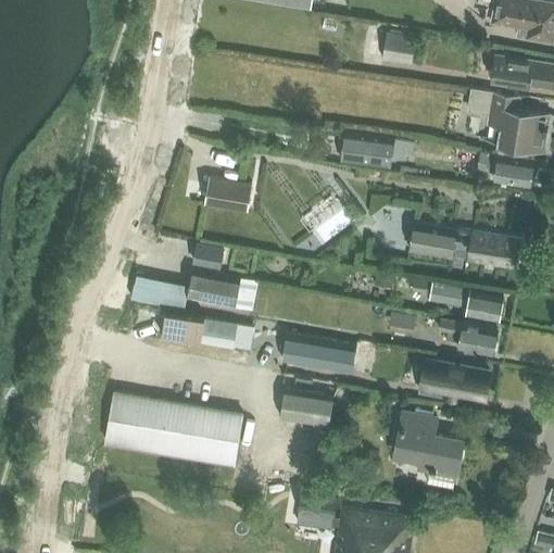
[(474,0),(473,9),(485,11),(482,27),(487,30),(491,27),(490,25),(491,23),(517,28),(515,37),(552,45),(553,32),(553,4),(531,0),(474,0)]
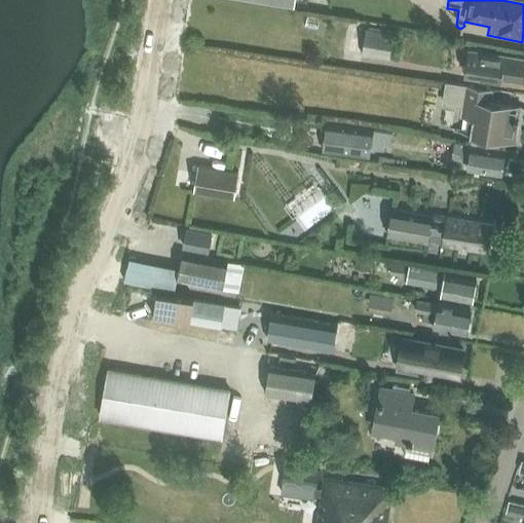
[(389,34),(367,30),(367,33),(366,33),(362,58),(388,63),(393,37),(388,36),(389,34)]
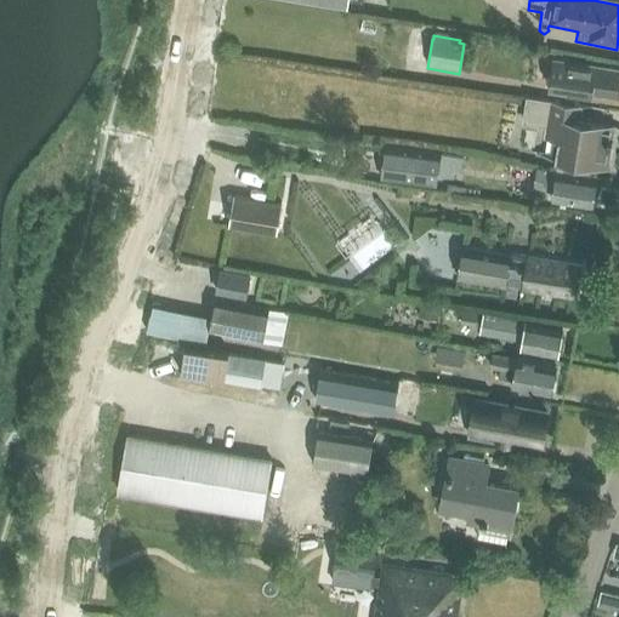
[(615,102),(618,80),(618,72),(550,62),(546,91),(615,102)]
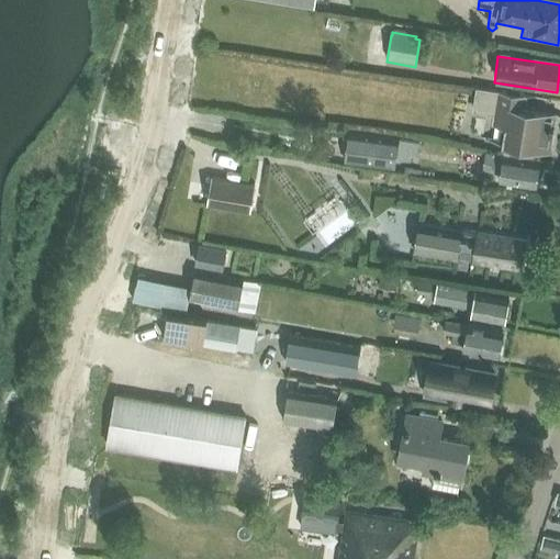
[(548,154),(555,119),(523,113),(525,98),(496,93),(474,90),(470,114),(492,118),(490,127),(499,130),(496,144),(548,154)]
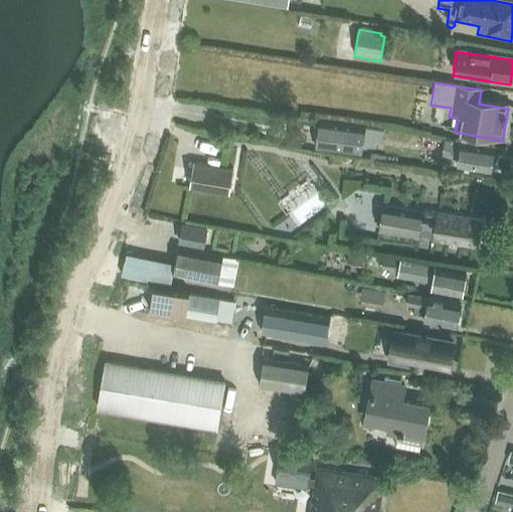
[(359,156),(363,129),(319,123),(315,150),(359,156)]
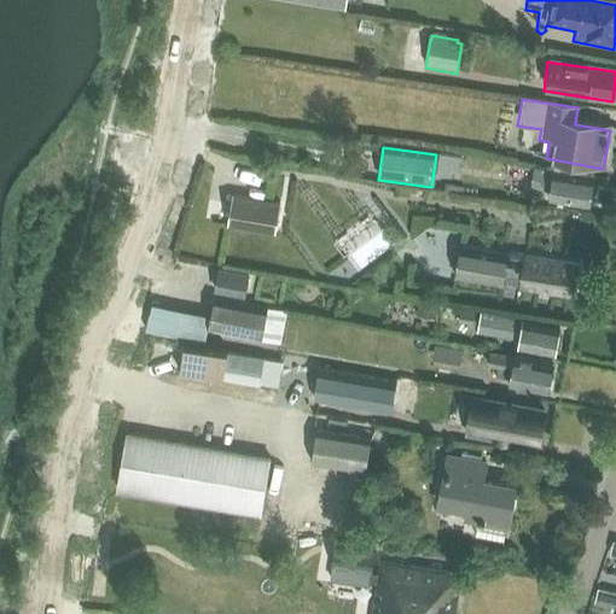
[(587,208),(592,179),(533,169),(530,189),(550,192),(548,202),(587,208)]
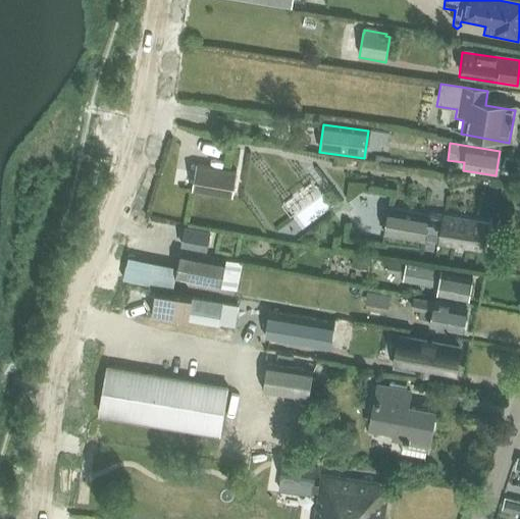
[(230,202),(236,174),(195,167),(190,195),(230,202)]
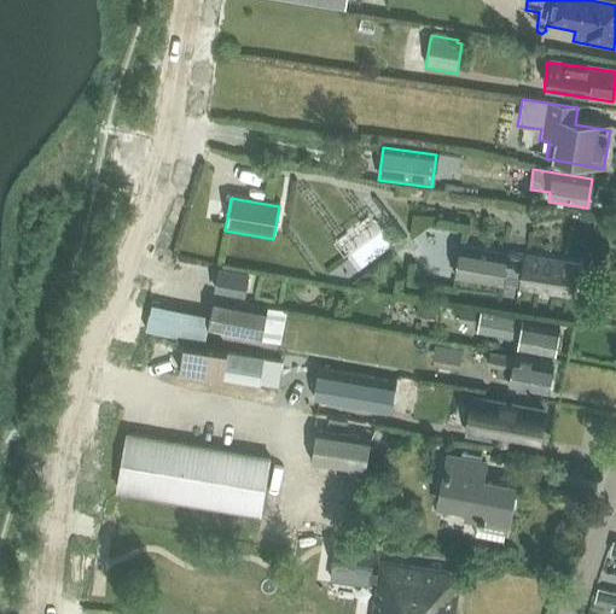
[(506,257),(459,249),(454,278),(501,286),(503,280),(519,282),(518,288),(571,298),(576,269),(522,259),(523,257),(506,255),(506,257)]
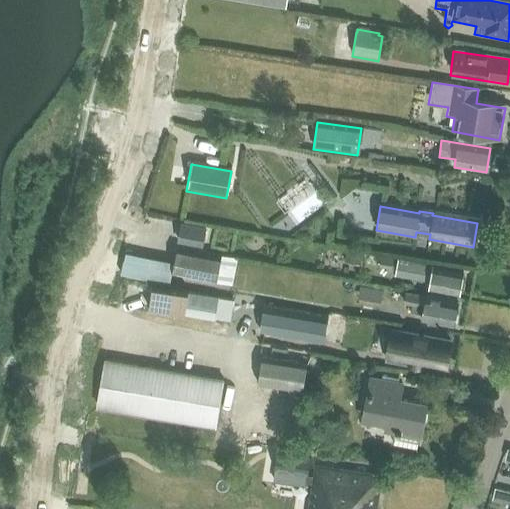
[(200,249),(201,244),(204,229),(180,225),(176,244),(200,249)]
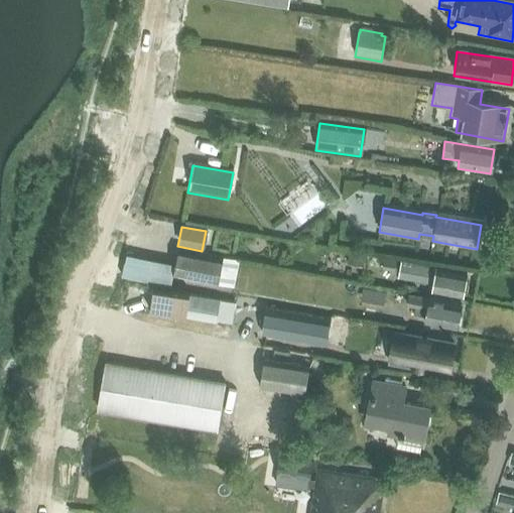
[(238,264),(178,251),(174,267),(149,262),(145,285),(170,290),(172,277),(233,289),(238,264)]
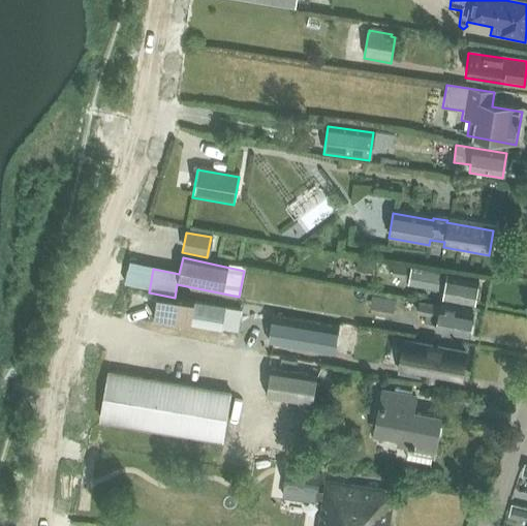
[(357,259),(354,272),(369,274),(371,261),(357,259)]
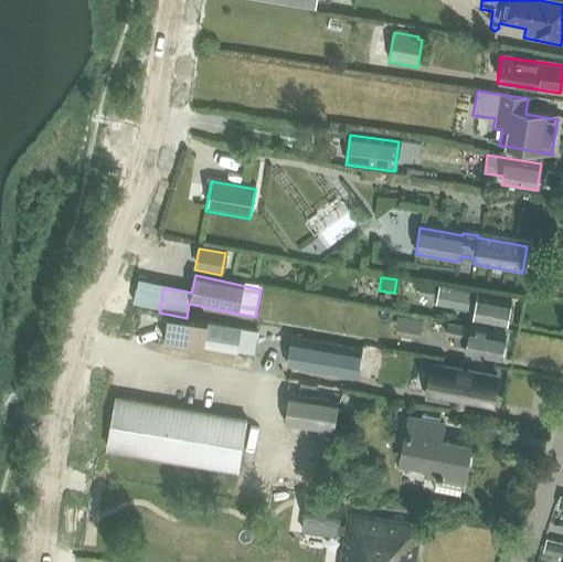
[(418,286),(416,297),(432,299),(433,288),(418,286)]
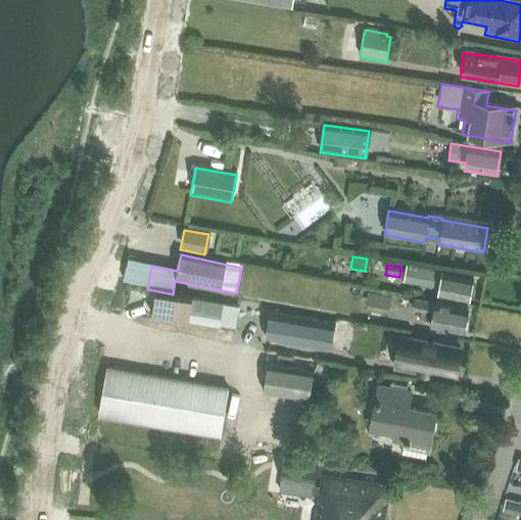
[(468,302),(472,279),(406,267),(403,282),(438,289),(437,297),(468,302)]
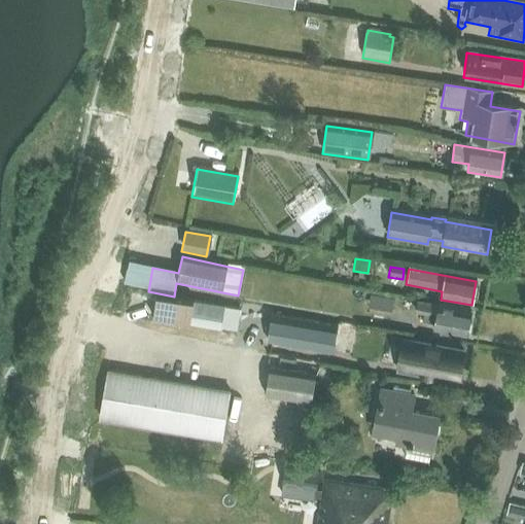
[(236,333),(239,312),(237,311),(223,308),(193,303),(155,297),(151,320),(188,326),(188,325),(219,332),(219,330),(236,333)]
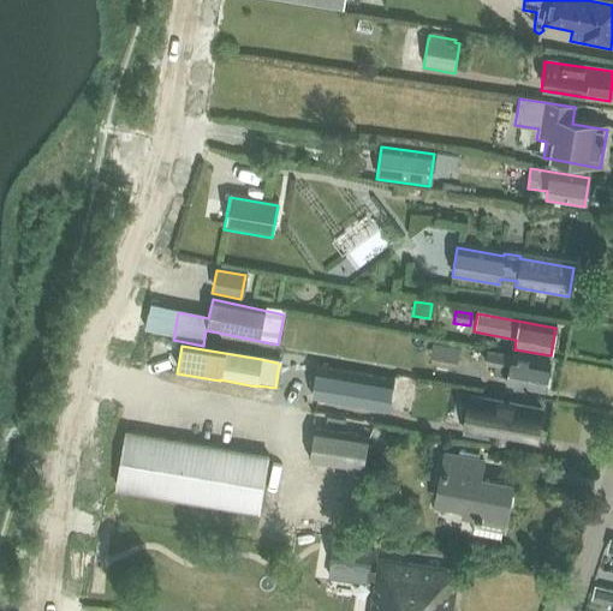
[(445,349),(441,364),(456,366),(459,352),(445,349)]
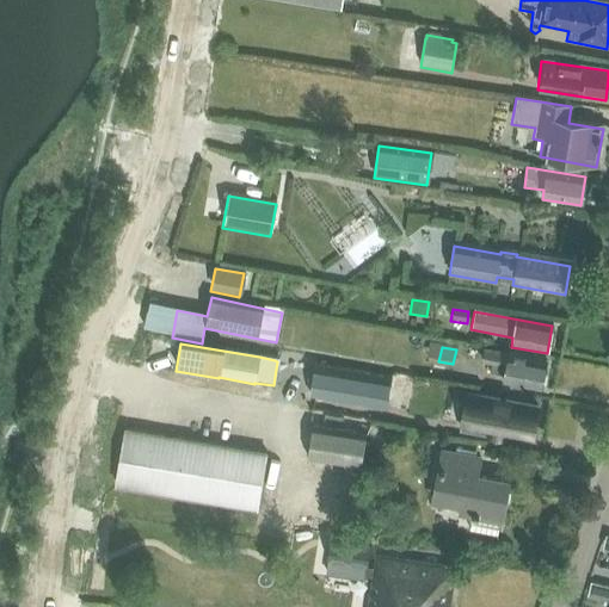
[(540,391),(545,363),(483,351),(480,364),(487,365),(486,375),(503,377),(502,384),(540,391)]
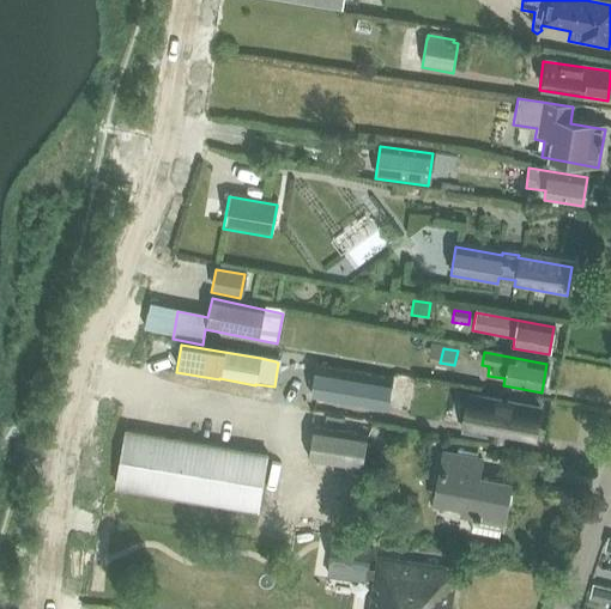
[(391,382),(315,370),(309,399),(407,415),(415,378),(392,375),(391,382)]
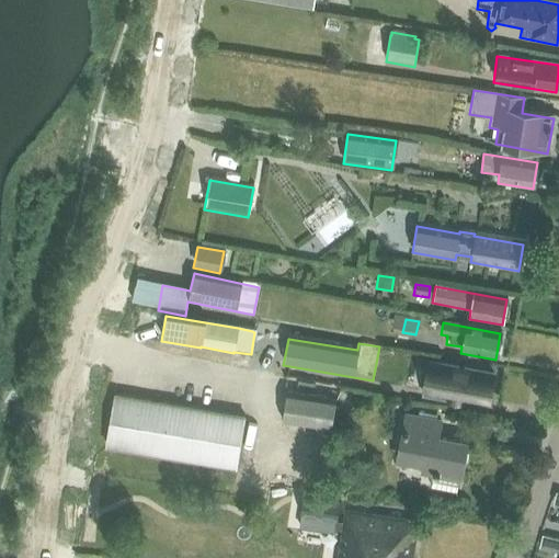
[(488,402),(492,376),(428,365),(422,397),(460,403),(461,398),(488,402)]
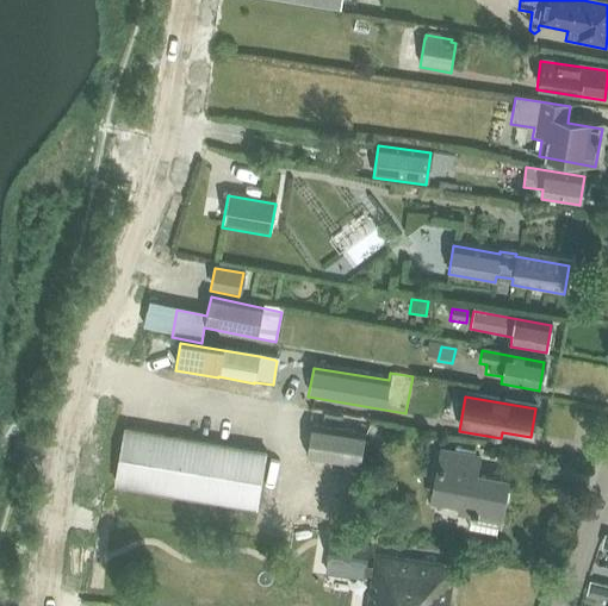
[(368,425),(366,438),(377,441),(379,428),(368,425)]
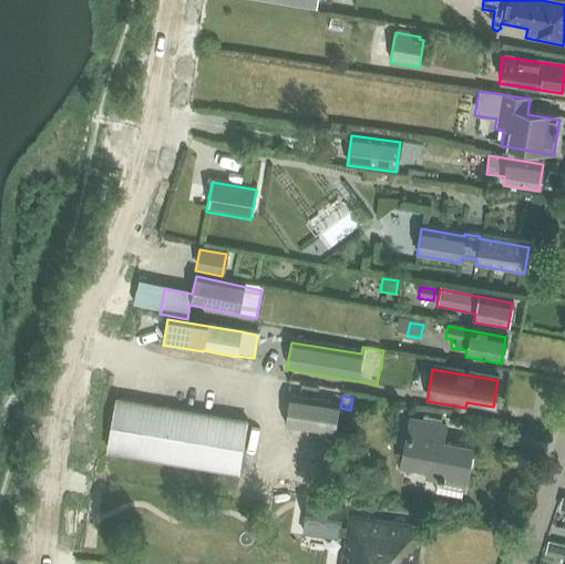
[(335,436),(340,407),(290,398),(286,428),(335,436)]
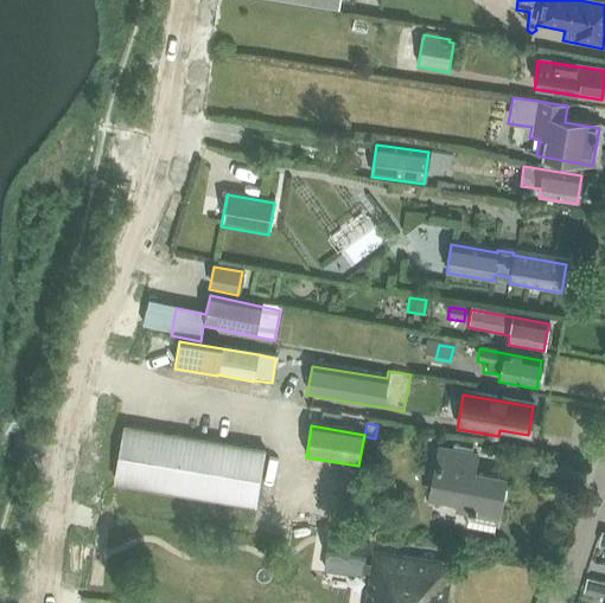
[(114,485),(218,502),(228,447),(123,429),(114,485)]
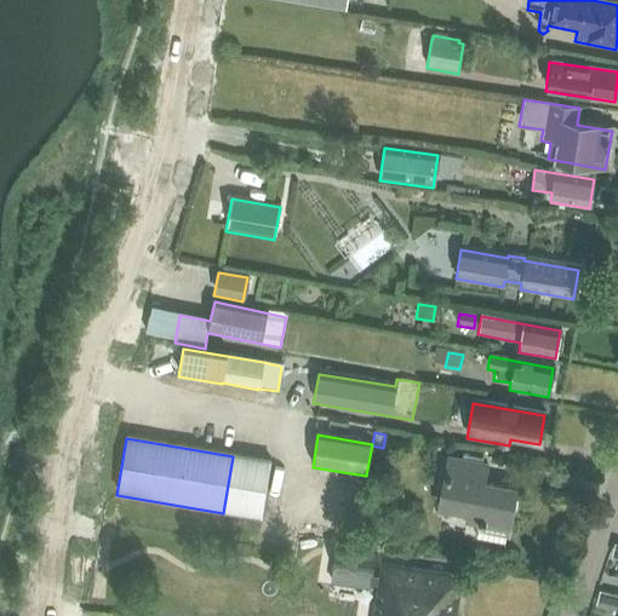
[(448,460),(438,510),(458,514),(458,511),(468,513),(467,523),(479,527),(476,539),(504,545),(507,531),(514,491),(481,485),(485,467),(481,467),(484,454),(463,450),(461,462),(448,460)]
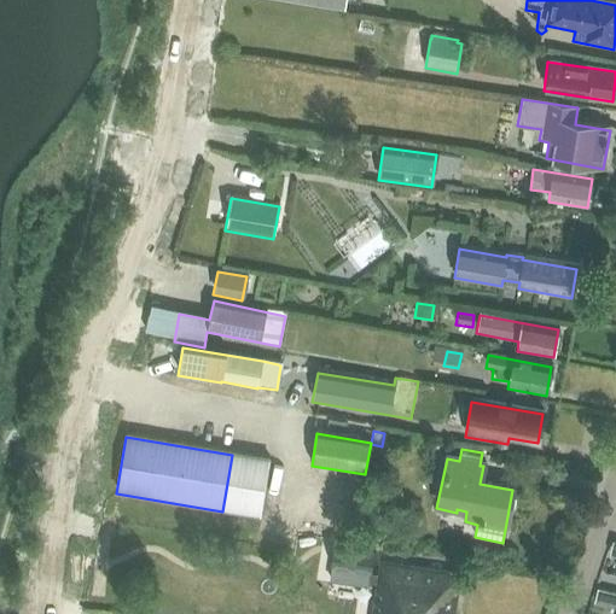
[(232,455),(222,512),(260,518),(269,461),(232,455)]
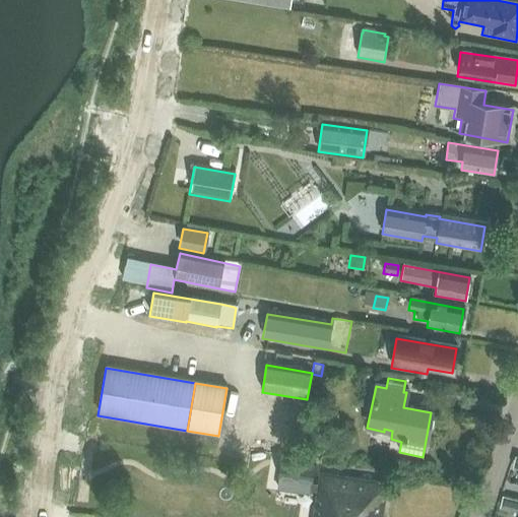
[(311,483),(314,464),(281,458),(278,477),(311,483)]
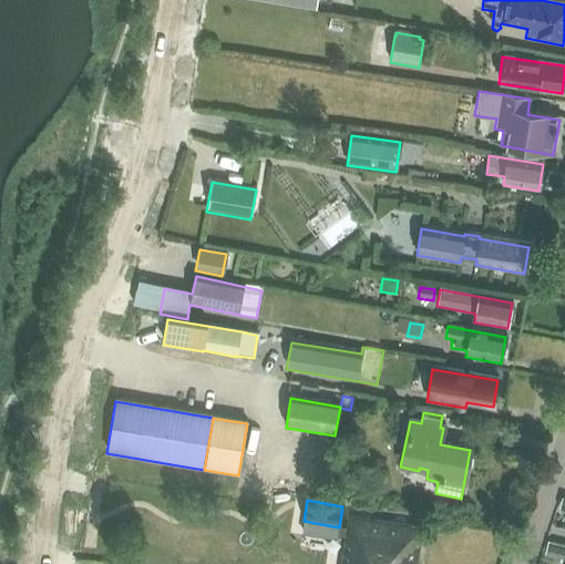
[(415,563),(421,530),(348,518),(340,563),(415,563)]
